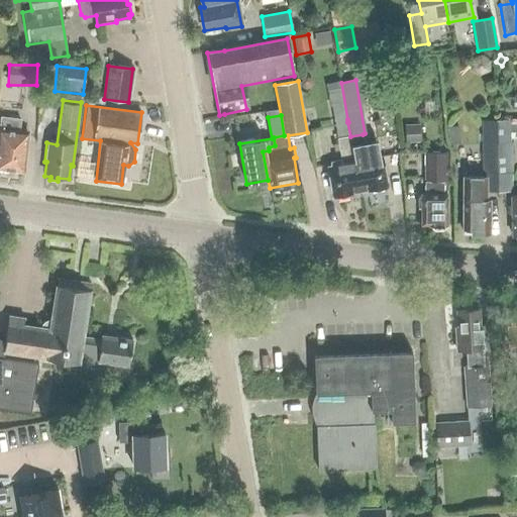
[(16,132),(18,120),(1,118),(0,129),(0,169),(22,172),(26,133),(16,132)]
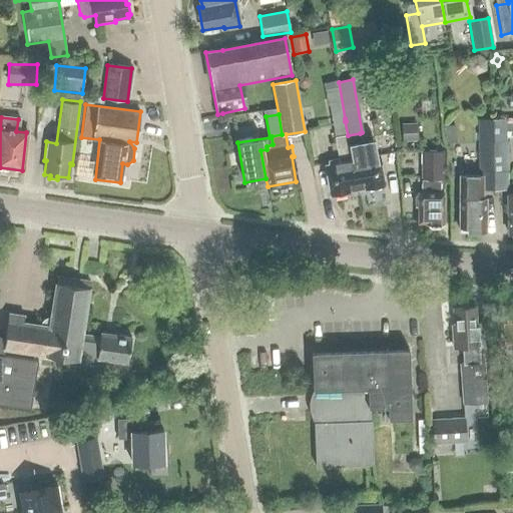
[(492,121),(493,171),(507,170),(505,132),(512,131),(512,120),(505,121),(492,121)]
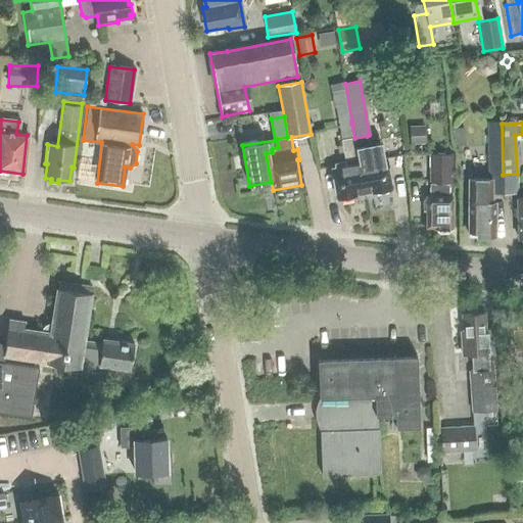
[(337,197),(364,192),(354,138),(351,124),(336,127),(339,142),(322,146),(327,171),(332,170),(337,197)]
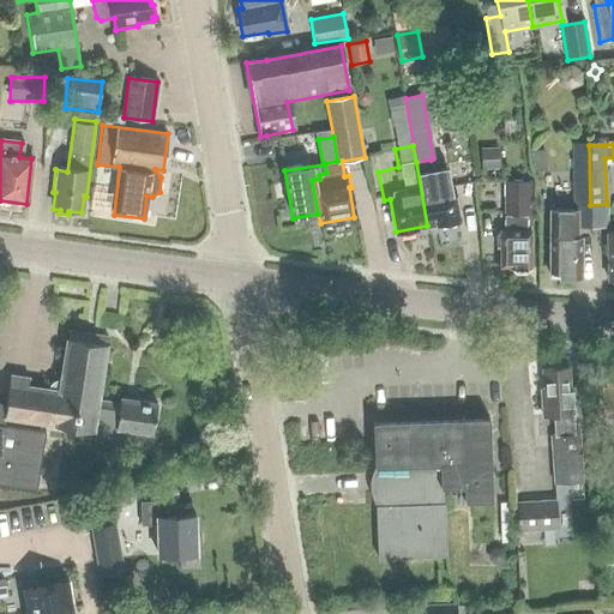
[(590,205),(589,145),(572,146),(575,205),(590,205)]
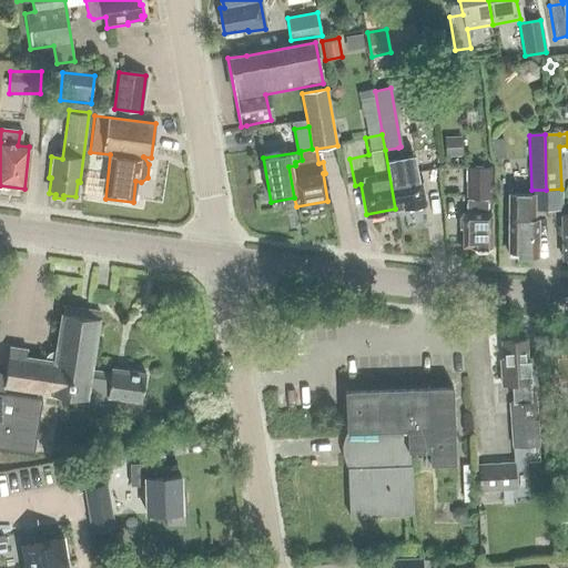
[(462,155),(462,137),(444,137),(445,156),(462,155)]
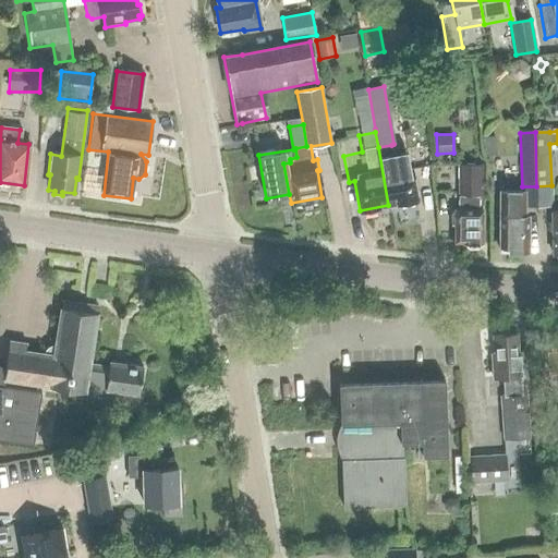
[(393,157),(391,145),(378,147),(388,205),(417,199),(411,169),(408,154),(393,157)]
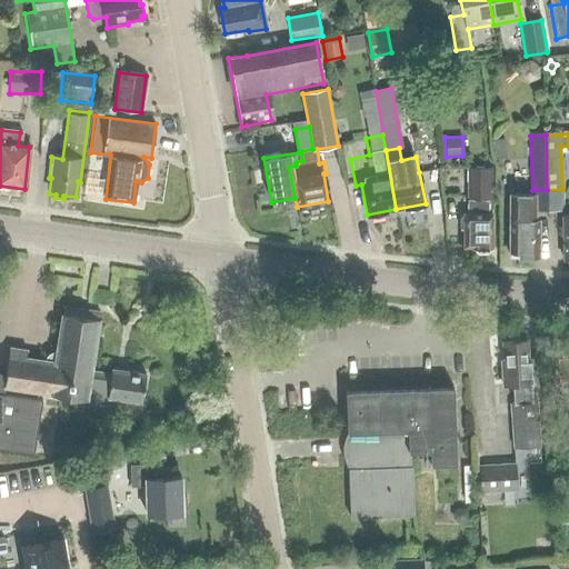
[(490,168),(468,168),(468,199),(469,201),(469,215),(463,215),(460,219),(460,229),(463,231),(463,248),(471,248),(476,253),(486,253),(490,249),(491,249),(491,215),(488,215),(488,200),(490,200),(490,168)]
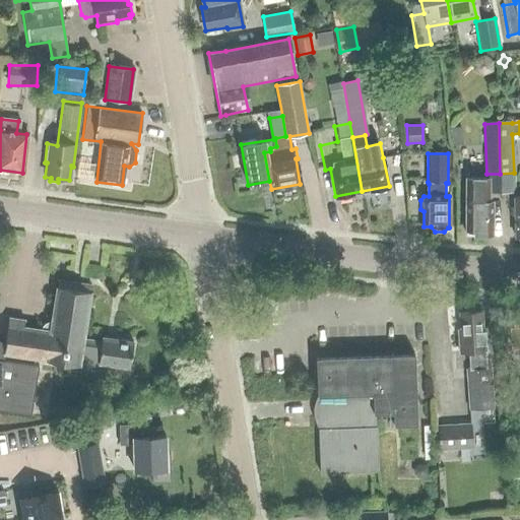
[(471,179),(471,202),(466,202),(465,231),(473,231),(473,235),(492,235),(493,202),(489,202),(490,179),(471,179)]
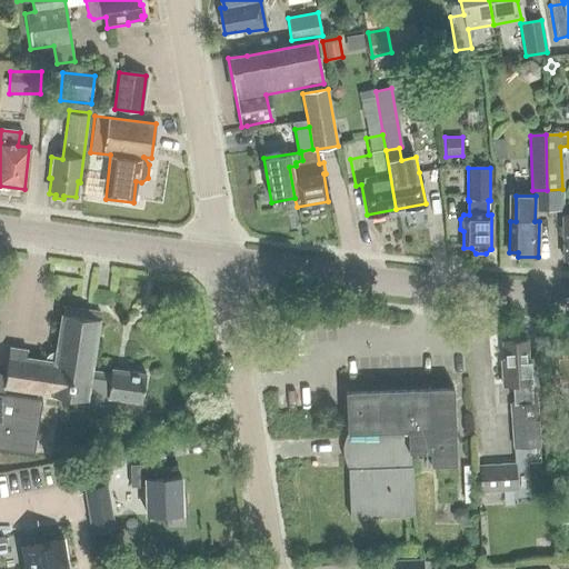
[(47,357),(46,360),(27,358),(28,350),(10,348),(6,379),(6,387),(51,392),(50,393),(83,399),(83,398),(108,401),(109,396),(142,401),(147,372),(112,368),(111,372),(92,370),(99,318),(99,311),(63,306),(62,313),(61,313),(57,352),(53,352),(51,352),(49,353),(48,355),(47,356),(47,357)]
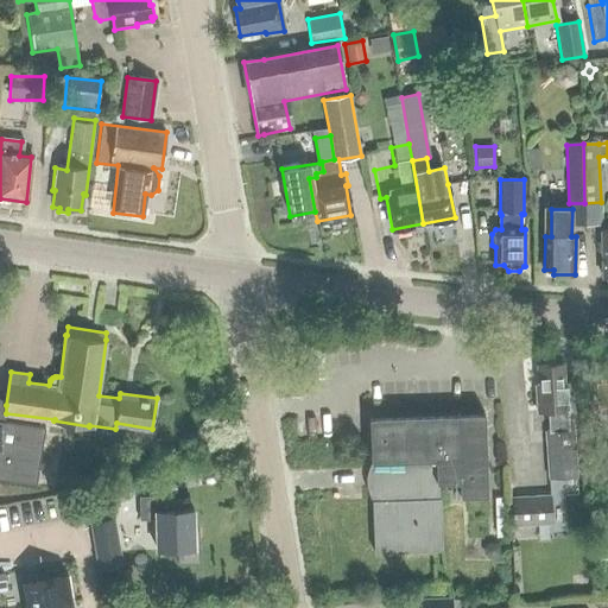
[(562,366),(536,367),(537,387),(533,387),(534,412),(548,412),(549,432),(545,432),(548,479),(576,477),(574,431),(569,432),(565,385),(563,385),(562,366)]
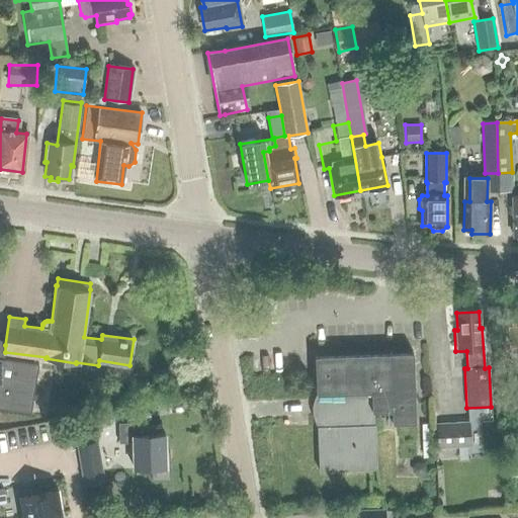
[(5,352),(5,345),(0,343),(0,409),(32,414),(39,363),(4,359),(5,352)]
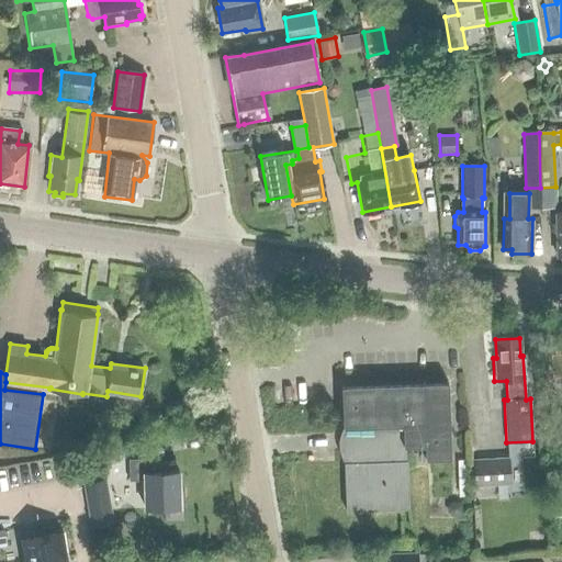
[(447,383),(340,388),(345,513),(408,509),(406,462),(404,462),(404,447),(424,447),(425,460),(450,460),(447,383)]
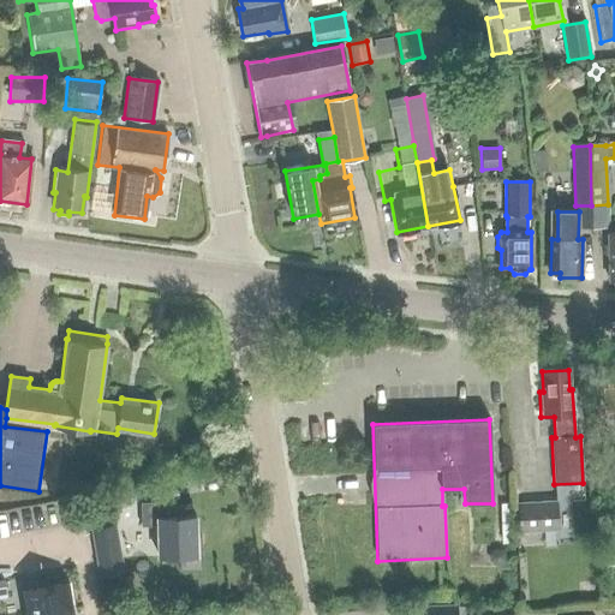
[(103,483),(87,485),(89,496),(105,495),(103,483)]
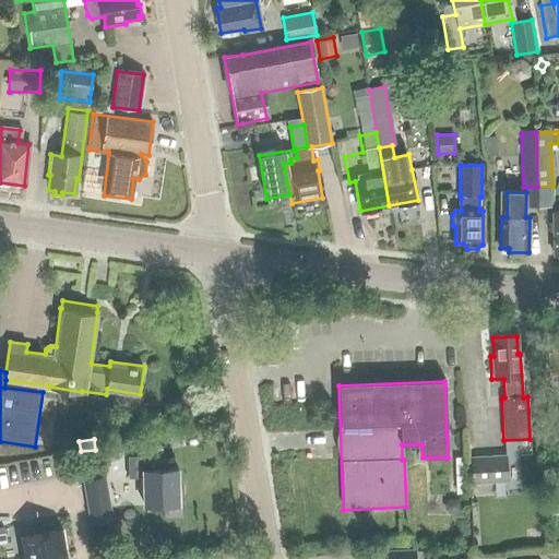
[(145,456),(128,458),(129,478),(143,478),(144,504),(163,504),(164,518),(183,516),(182,487),(178,487),(177,471),(178,471),(178,468),(167,470),(167,461),(145,461),(145,456)]
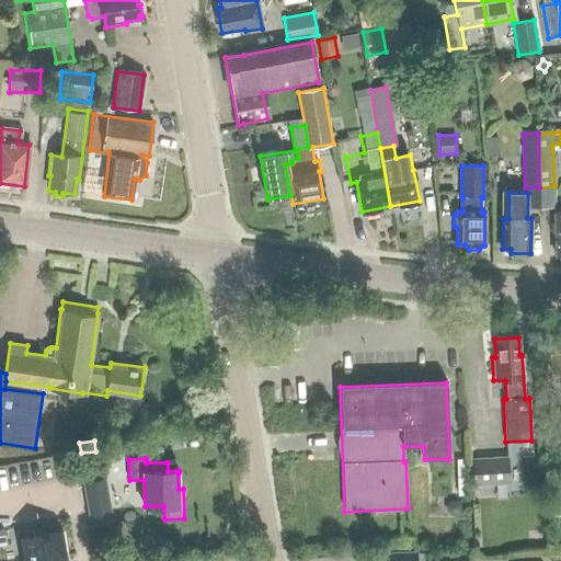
[(506,458),(471,460),(472,487),(507,484),(506,458)]
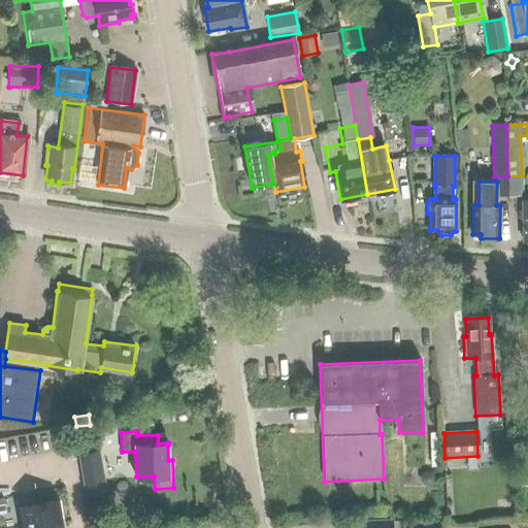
[(100,450),(78,454),(85,495),(107,492),(100,450)]
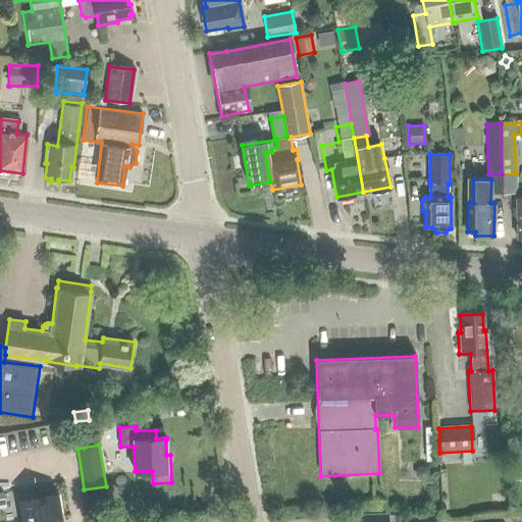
[(429,475),(429,470),(425,466),(420,466),(416,470),(416,475),(420,479),(425,479),(429,475)]
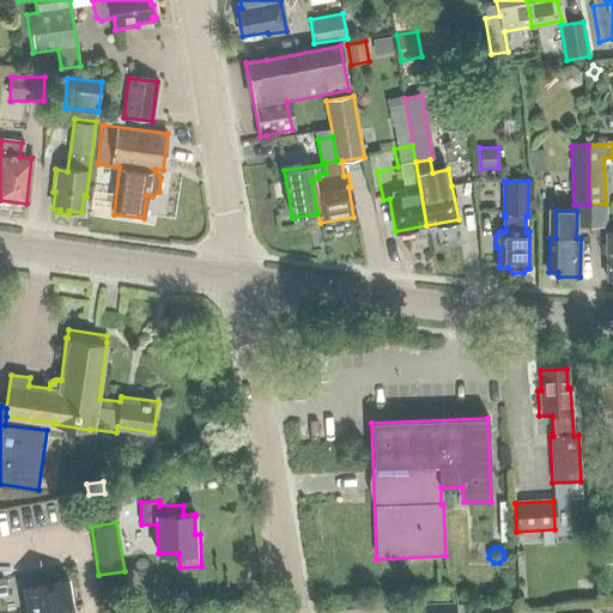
[(70,582),(23,589),(26,612),(38,612),(73,607),(70,582)]
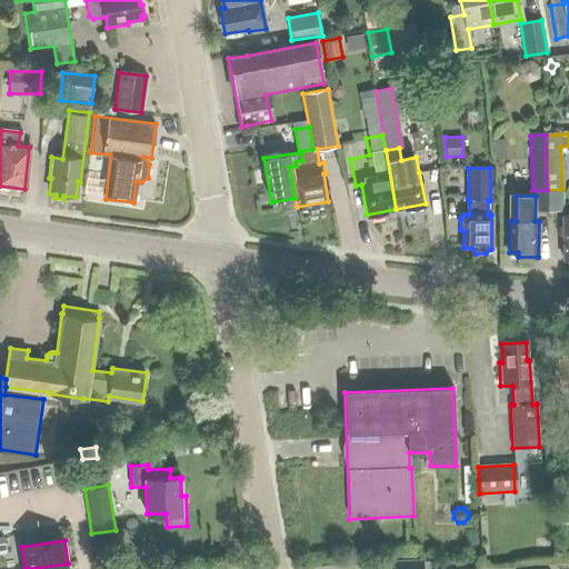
[(420,568),(420,559),(392,560),(392,568),(420,568)]
